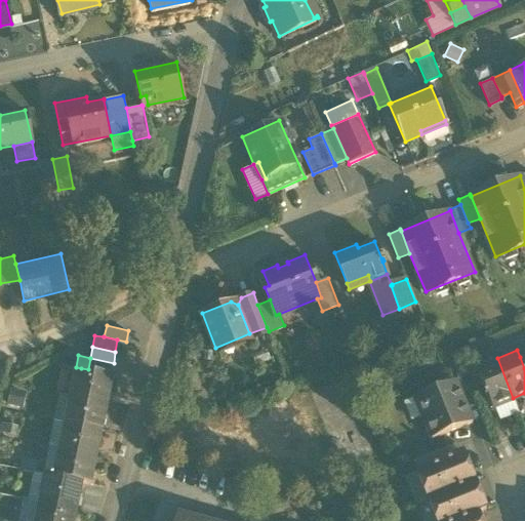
[(111,374),(114,363),(90,358),(88,369),(111,374)]
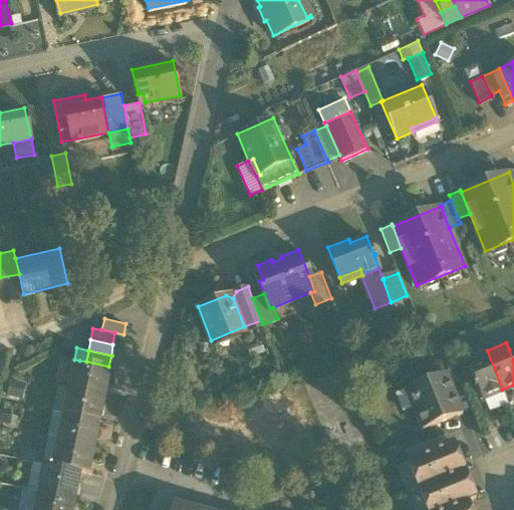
[(484,398),(502,390),(486,350),(466,358),(482,398),(484,398)]
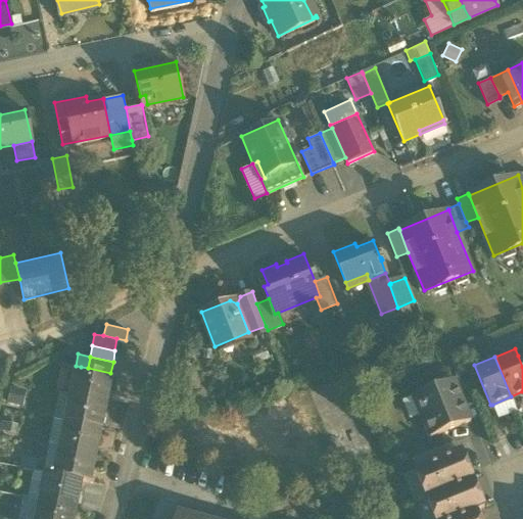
[(67,388),(72,363),(63,362),(59,387),(67,388)]
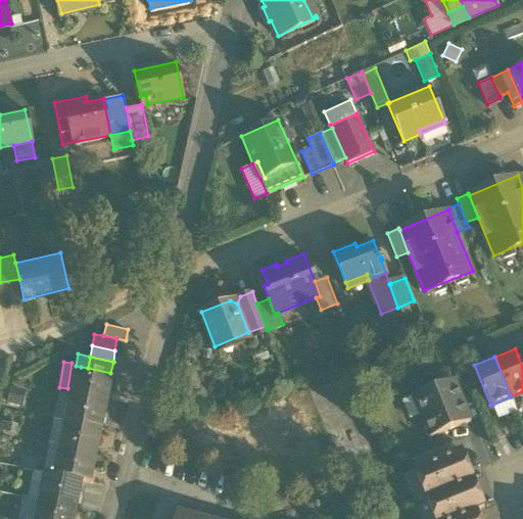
[(76,366),(73,381),(78,382),(81,367),(76,366)]
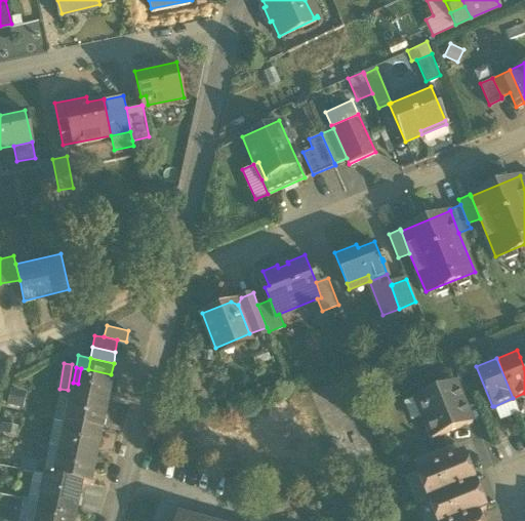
[(70,394),(75,395),(107,402),(113,374),(111,374),(88,369),(81,368),(78,384),(73,383),(70,394)]
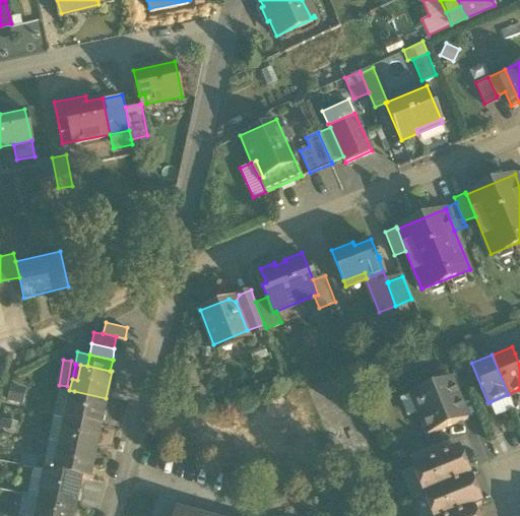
[(418,410),(419,412),(459,396),(450,376),(410,392),(418,410)]
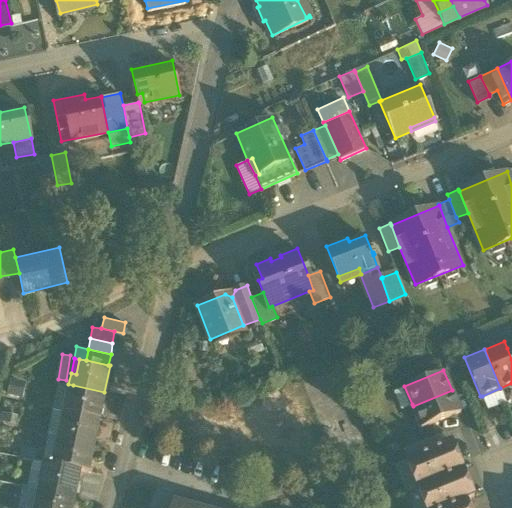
[(10,377),(6,392),(21,395),(24,380),(10,377)]
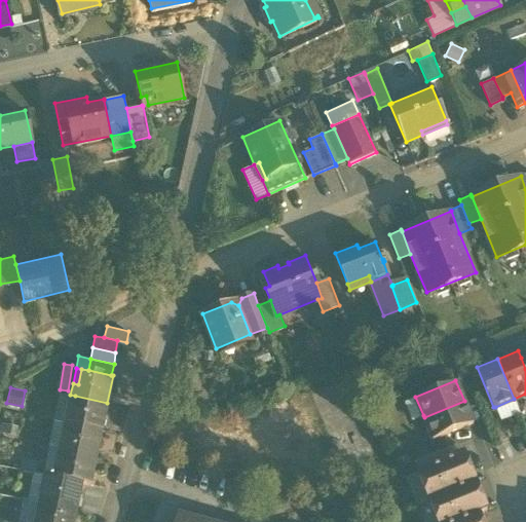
[(60,393),(54,419),(65,421),(70,395),(60,393)]
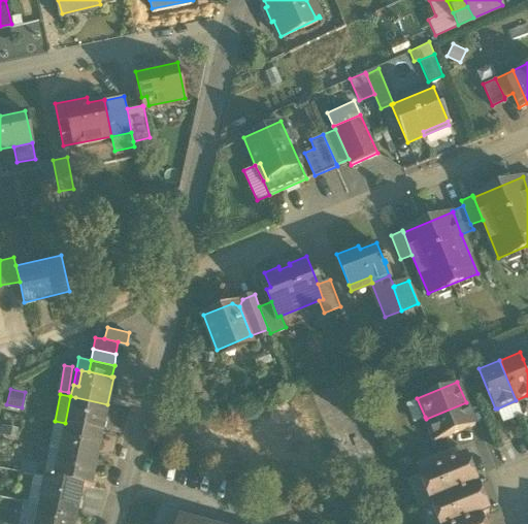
[(75,397),(70,396),(67,412),(72,413),(75,397)]
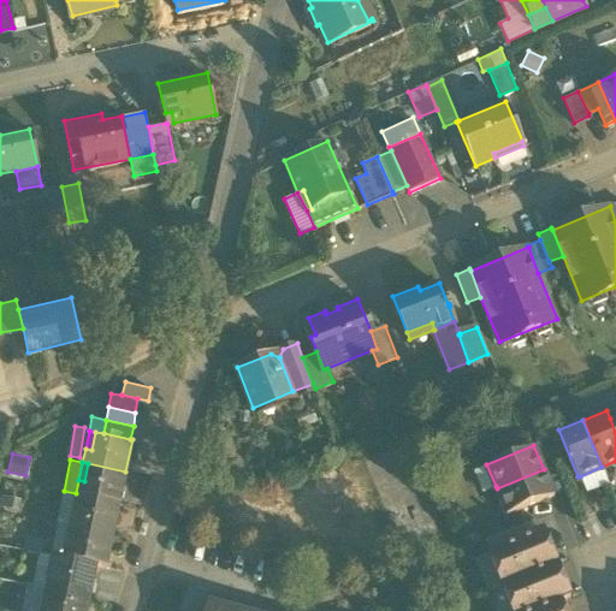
[(119,502),(125,472),(88,463),(84,481),(78,480),(76,493),(82,494),(119,502)]
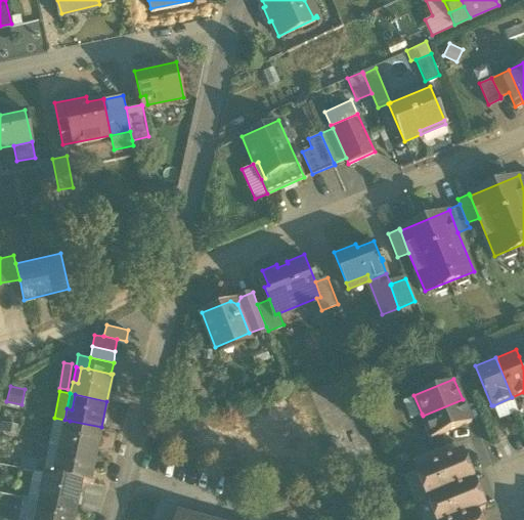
[(409,419),(422,414),(413,395),(402,399),(409,419)]
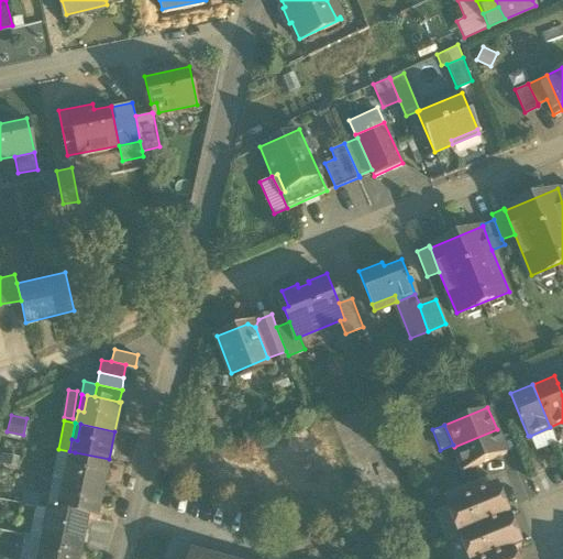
[(550,427),(530,436),(536,450),(556,441),(550,427)]
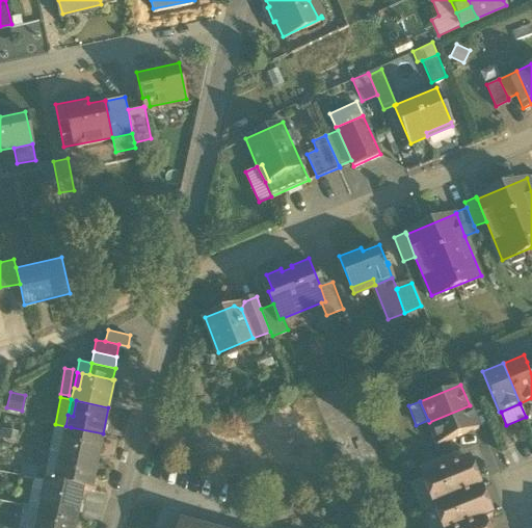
[(478,427),(470,405),(429,422),(437,444),(478,427)]
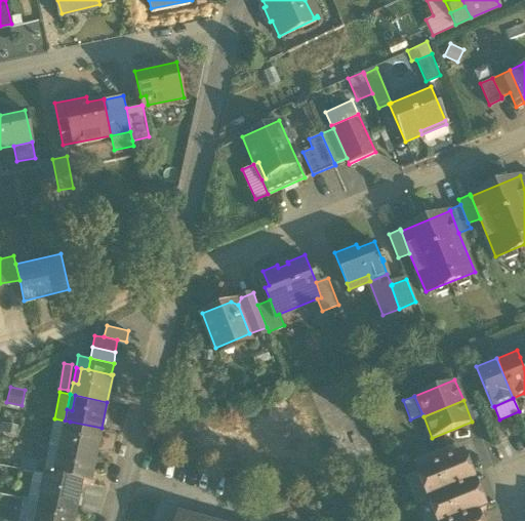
[(62,436),(65,421),(54,418),(48,445),(59,447),(62,436)]
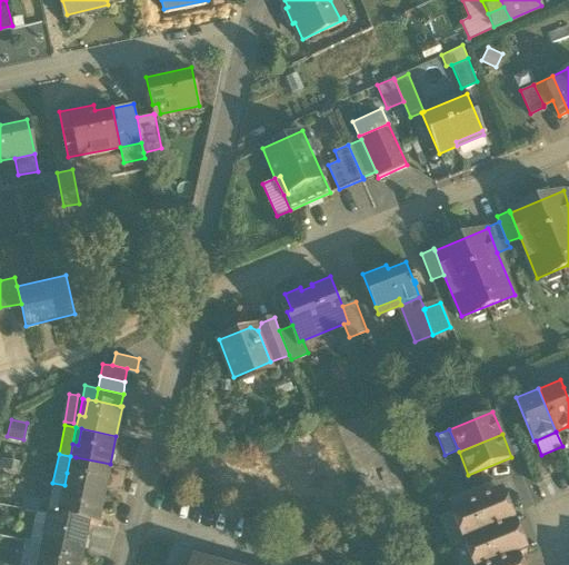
[(105,493),(110,464),(76,457),(72,474),(67,473),(65,485),(69,486),(105,493)]
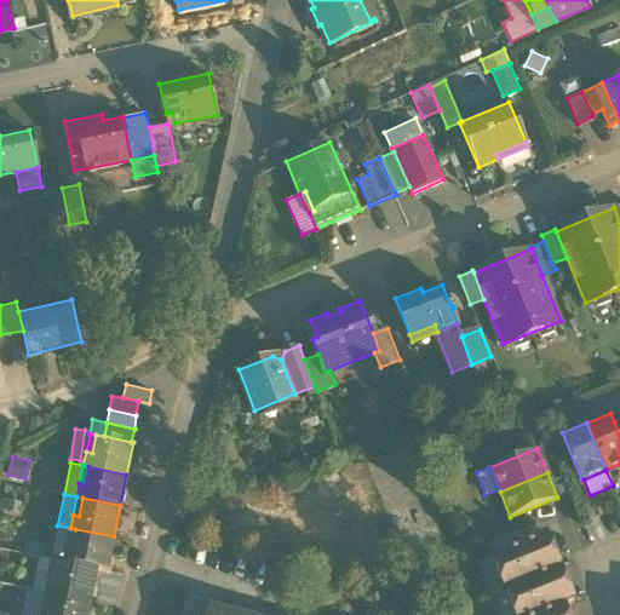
[(67,546),(70,528),(57,526),(51,557),(52,558),(59,559),(64,559),(67,546)]
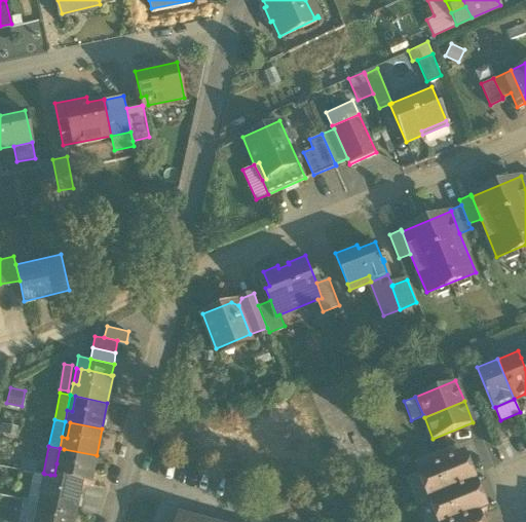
[(90,483),(97,455),(64,449),(61,464),(57,463),(54,475),(81,481),(90,483)]
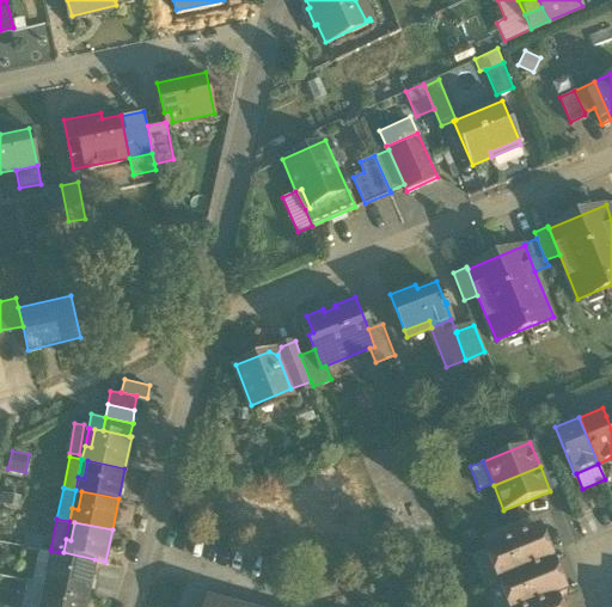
[(500,569),(503,580),(552,559),(539,527),(487,549),(494,566),(500,569)]
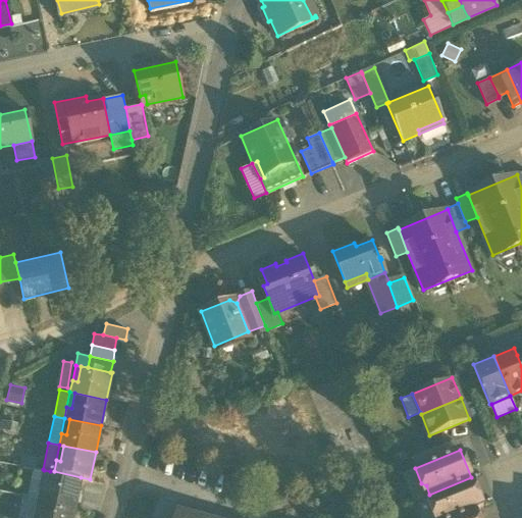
[(41,485),(44,470),(43,469),(33,467),(28,494),(39,497),(41,485)]
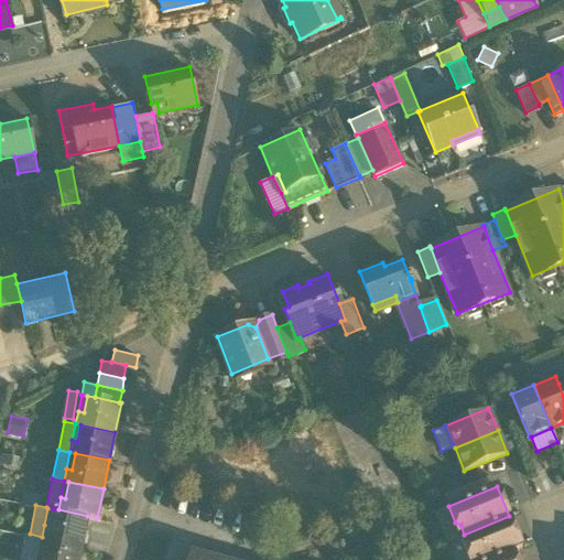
[(446,542),(461,536),(464,535),(461,525),(455,523),(448,506),(434,513),(446,542)]
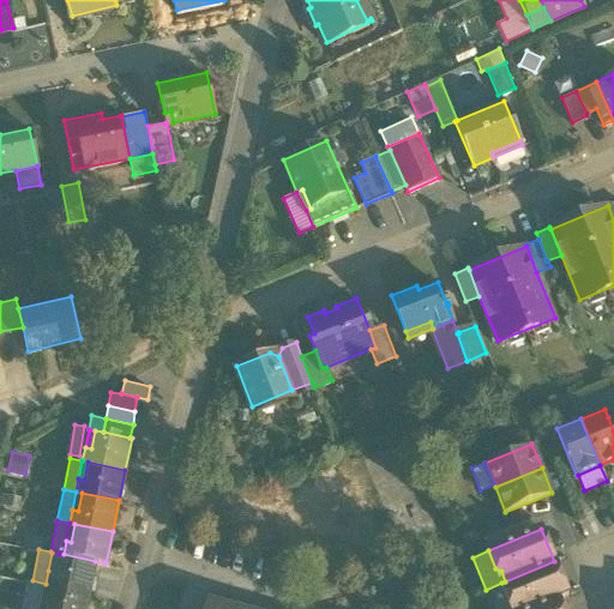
[(52,553),(48,571),(55,572),(59,554),(52,553)]
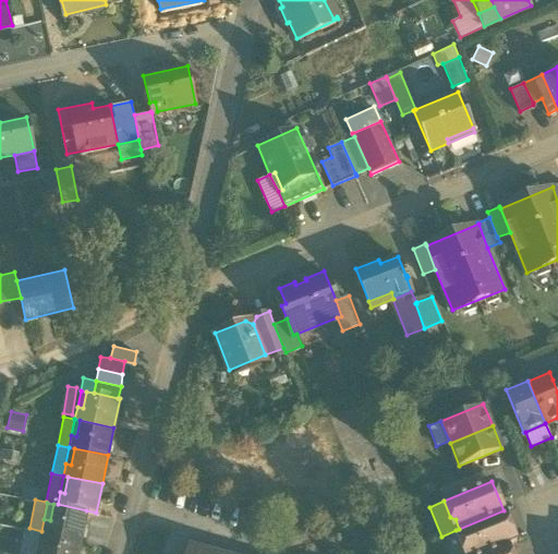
[(81,539),(86,510),(58,504),(53,504),(50,520),(44,519),(41,531),(47,532),(81,539)]
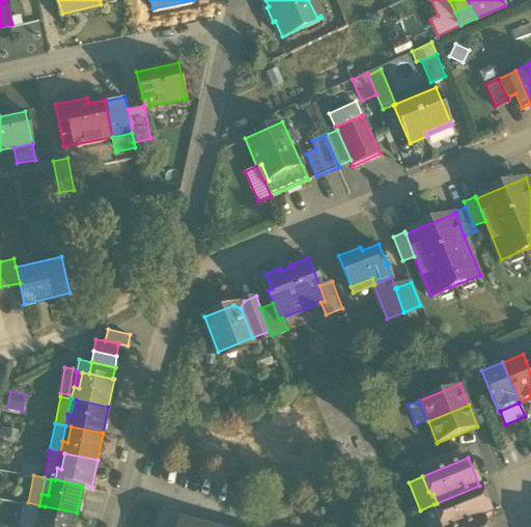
[(491,514),(479,486),(437,503),(434,504),(440,520),(445,522),(446,526),(457,526),(482,518),(491,514)]
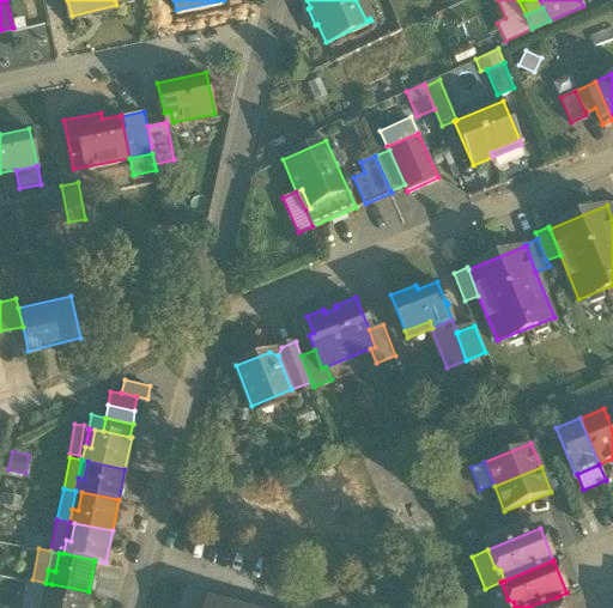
[(41,607),(42,601),(46,583),(32,579),(26,578),(19,607),(41,607)]
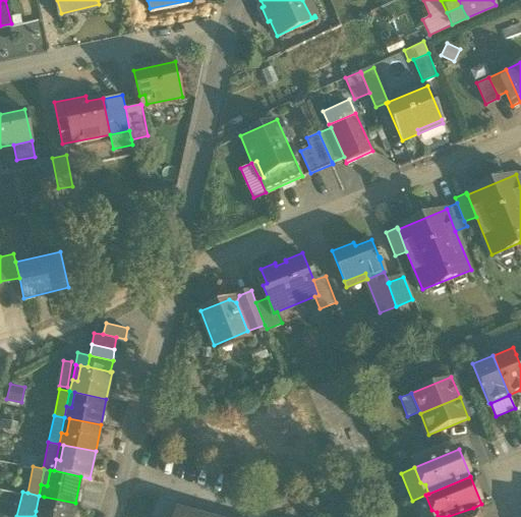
[(72,516),(75,503),(44,497),(41,512),(36,511),(35,516),(72,516)]
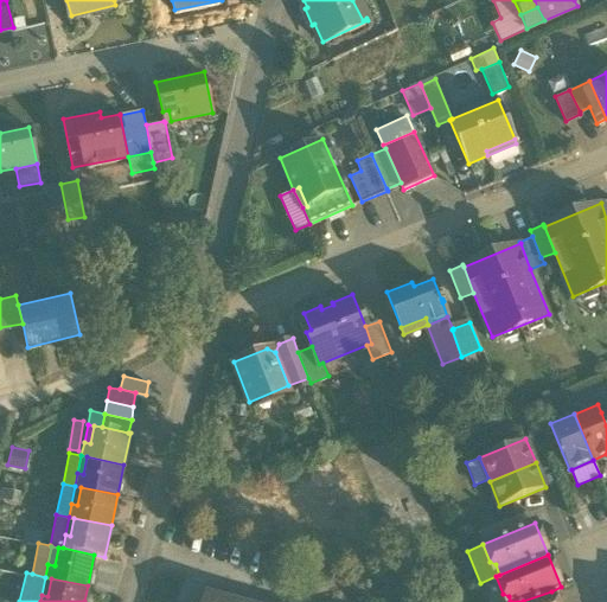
[(555,601),(551,591),(523,601),(555,601)]
